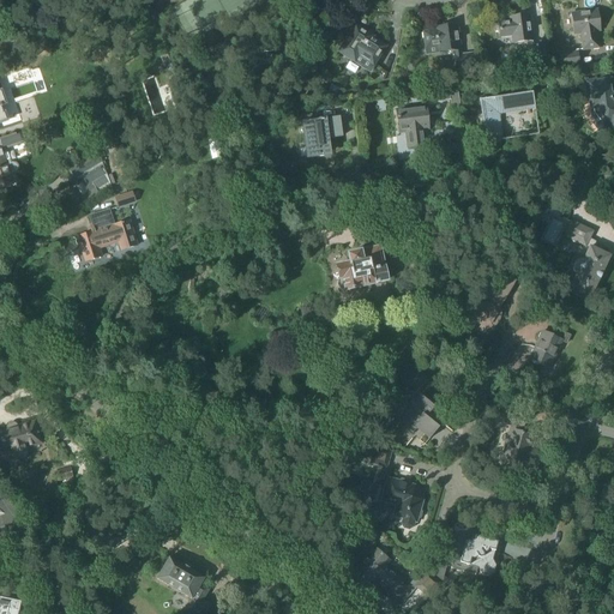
[(599,48),(595,25),(599,25),(596,10),(584,11),(584,12),(571,13),(573,34),(579,34),(581,35),(578,37),(578,40),(579,42),(581,43),(582,50),(599,48)]
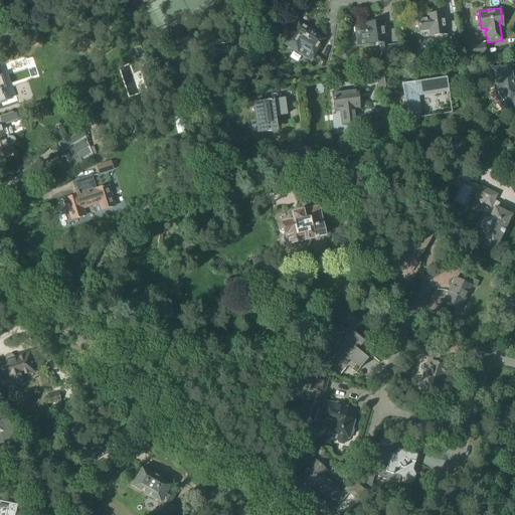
[(441,13),(440,11),(435,12),(434,14),(432,14),(432,17),(417,19),(418,31),(428,29),(430,35),(446,33),(443,12),(441,13)]
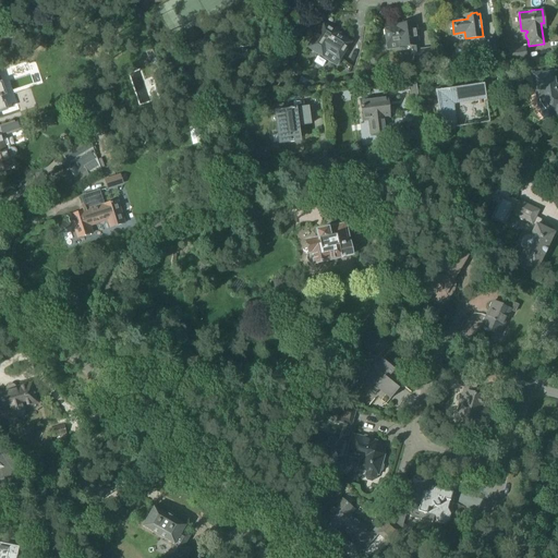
[(312,47),(311,48),(329,60),(331,57),(337,60),(339,57),(348,43),(338,36),(330,32),(331,29),(329,28),(323,24),(319,28),(314,37),(316,38),(317,38),(312,47)]
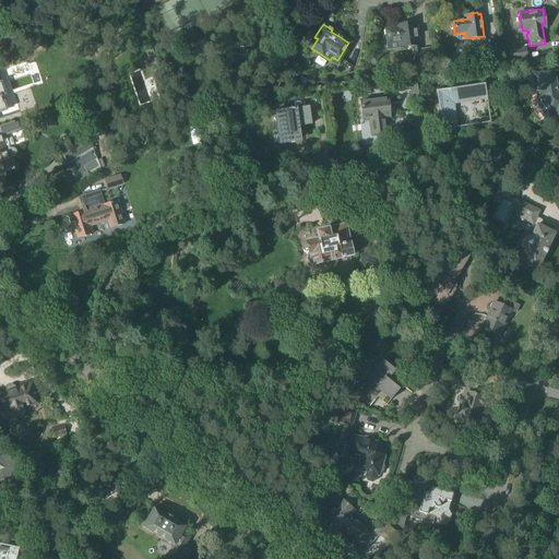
[(418,45),(415,25),(384,30),(387,44),(397,42),(399,47),(412,46),(413,50),(414,63),(432,60),(430,48),(418,50),(417,45),(418,45)]
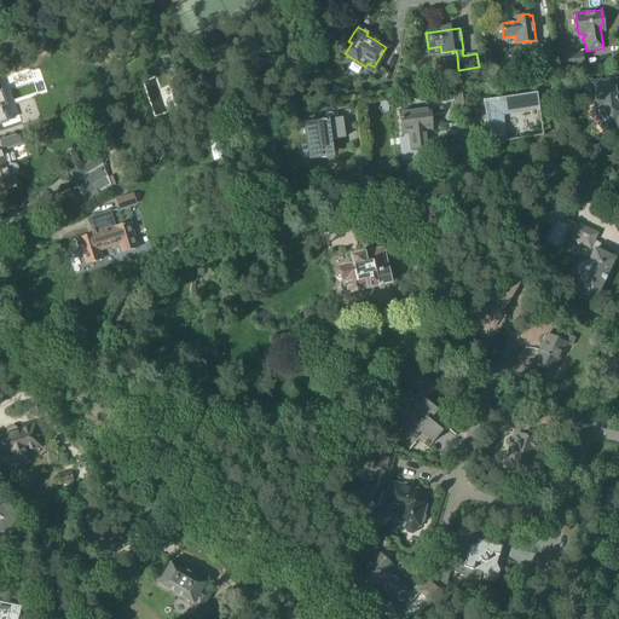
[(539,61),(543,61),(553,59),(550,41),(537,44),(539,61)]
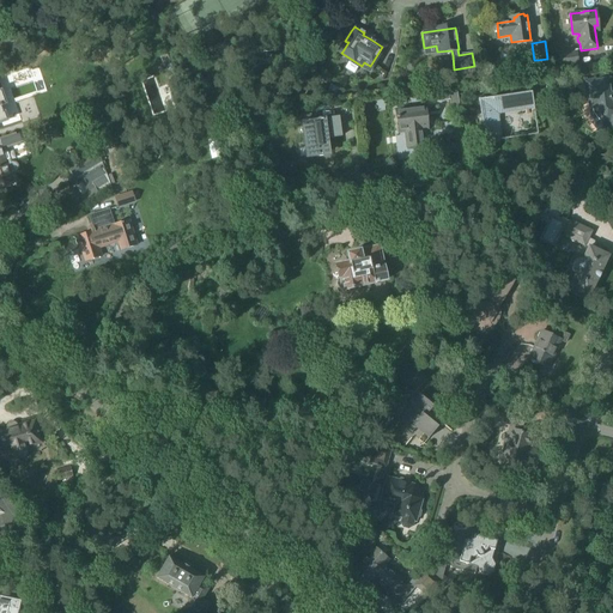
[(559,67),(577,65),(575,52),(558,54),(559,67)]
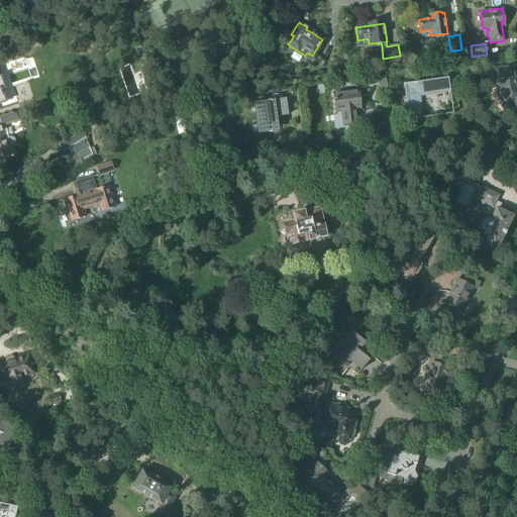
[(461,49),(453,50),(455,61),(462,60),(461,49)]
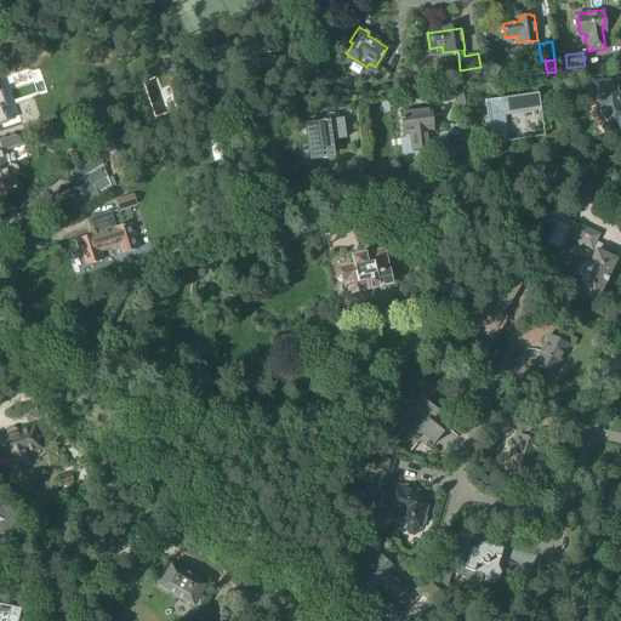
[(619,96),(617,80),(602,83),(602,81),(592,83),(594,97),(597,108),(599,108),(600,115),(605,121),(604,121),(603,123),(602,125),(602,129),(603,130),(608,136),(616,130),(616,131),(620,131),(620,107),(620,103),(620,102),(619,102),(617,97),(620,96),(619,96)]
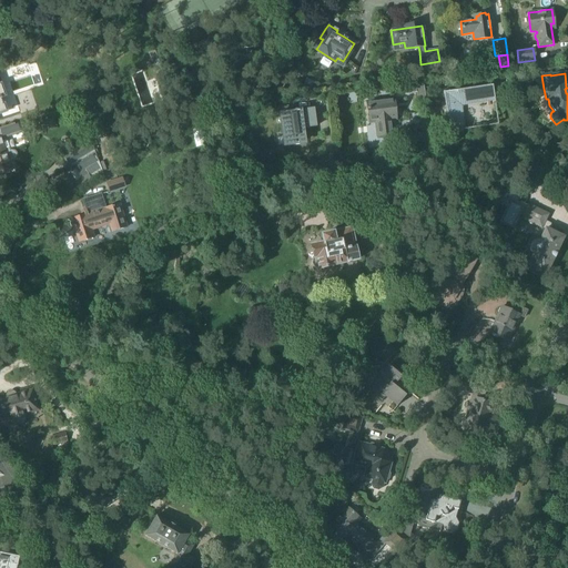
[(414,81),(416,99),(425,98),(422,80),(414,81)]
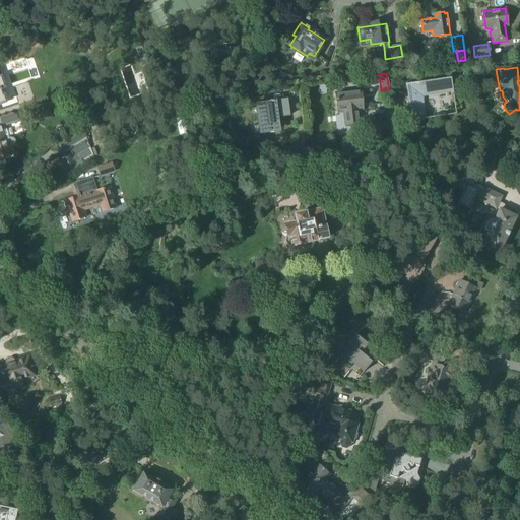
[(380,85),(379,75),(365,77),(366,87),(380,85)]
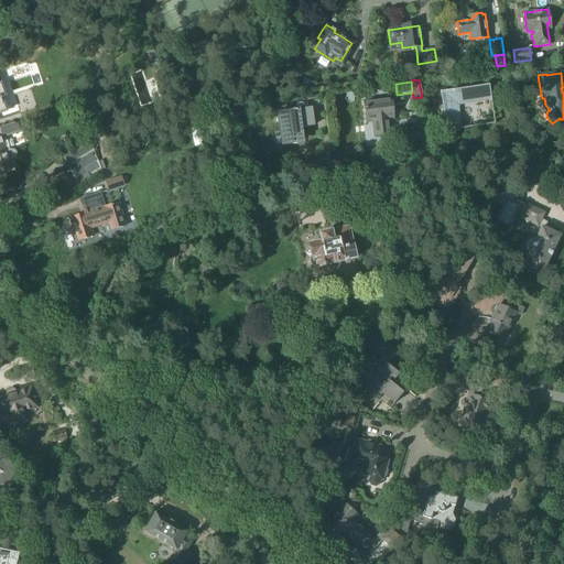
[(445,131),(454,130),(494,125),(488,85),(440,91),(445,131)]
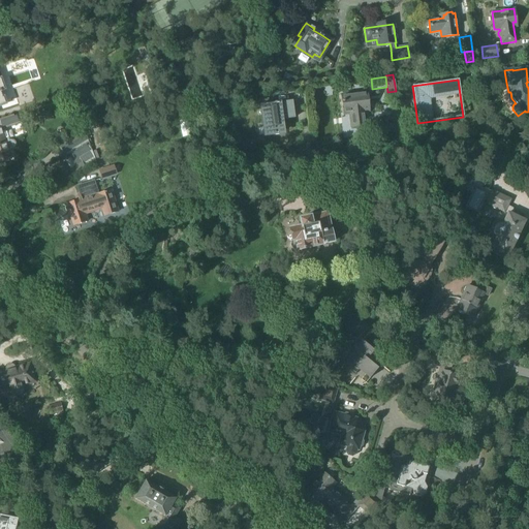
[(366,125),(364,112),(366,111),(365,103),(367,103),(366,92),(341,95),(343,114),(349,113),(351,127),(366,125)]
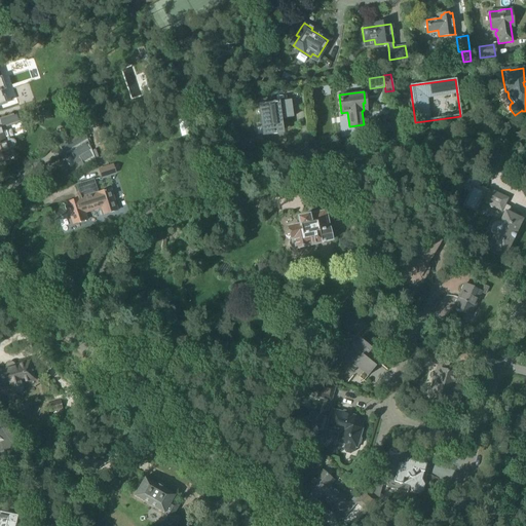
[(292,117),(290,101),(277,102),(277,103),(272,104),(272,103),(258,105),(258,106),(260,106),(263,126),(261,126),(262,136),(276,134),(275,125),(282,124),(280,118),(292,117)]
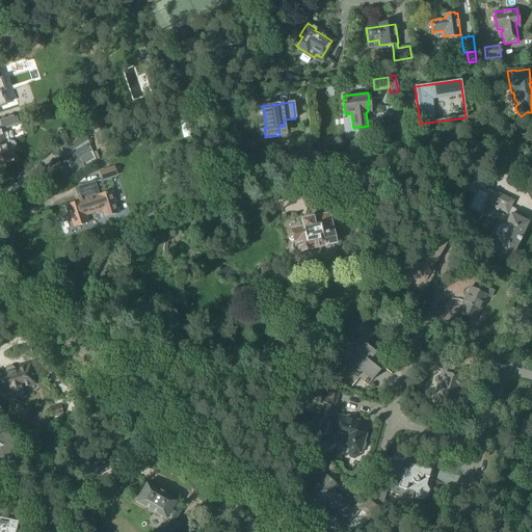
[(17,116),(14,117),(0,122),(0,163),(10,160),(8,152),(12,151),(15,150),(16,148),(15,144),(14,142),(11,141),(9,141),(5,129),(20,124),(17,116)]
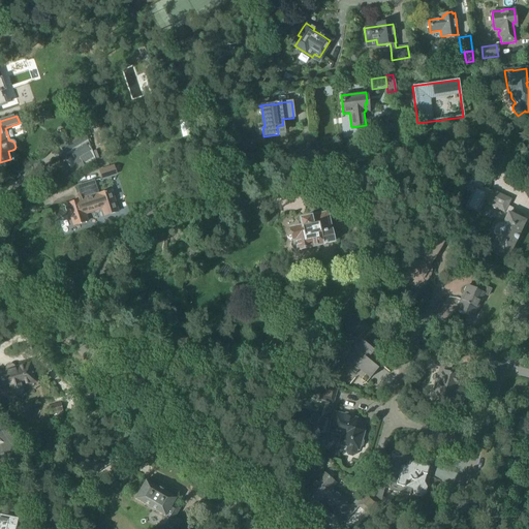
[(85,130),(59,146),(66,156),(70,153),(89,143),(89,142),(85,130)]
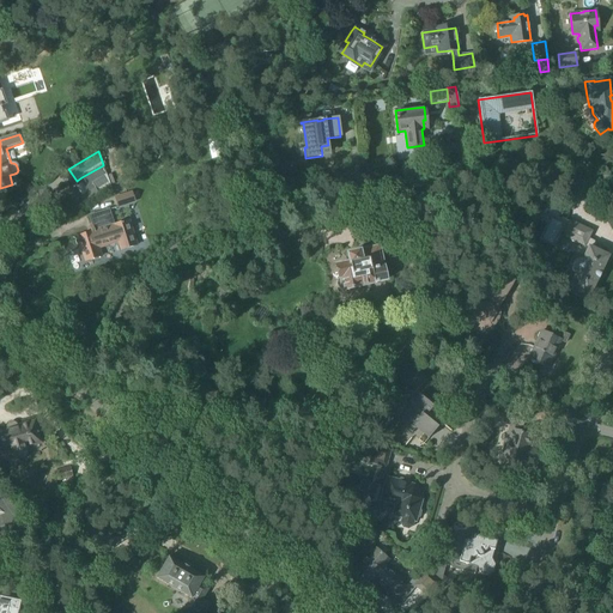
[(74,187),(65,193),(73,207),(111,187),(107,175),(103,165),(82,177),(84,182),(74,187)]
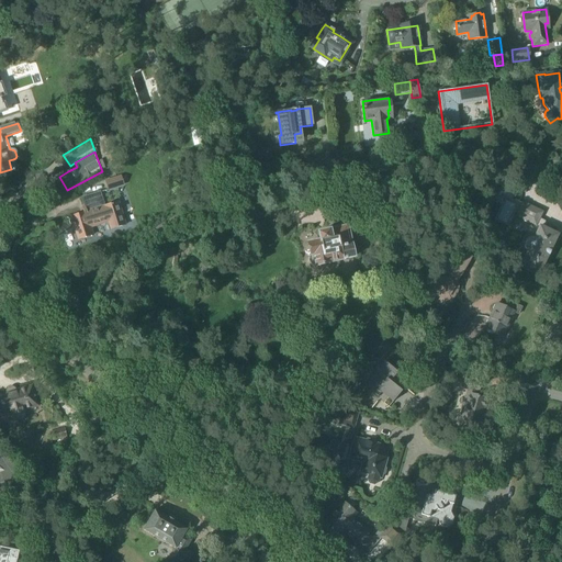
[(105,181),(108,191),(124,186),(122,176),(105,181)]
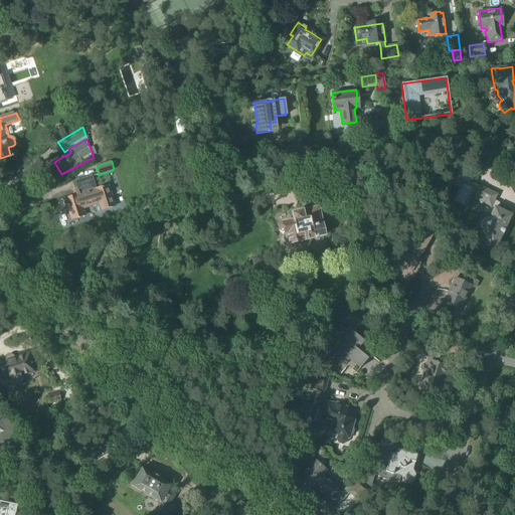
[(51,181),(55,178),(51,172),(47,175),(51,181)]
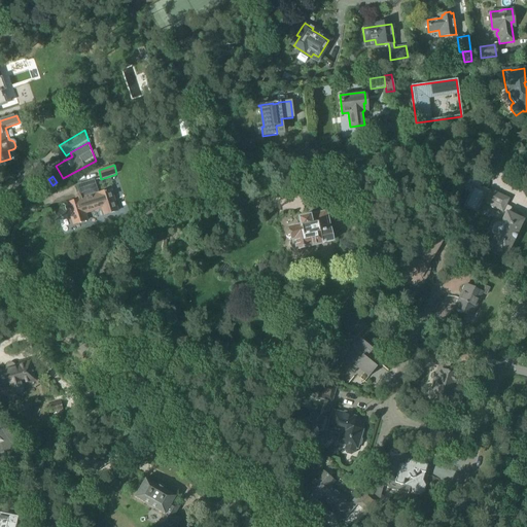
[(98,194),(94,180),(77,185),(79,194),(78,195),(76,199),(76,201),(67,204),(73,224),(86,220),(84,213),(102,208),(104,215),(117,211),(110,189),(98,194)]
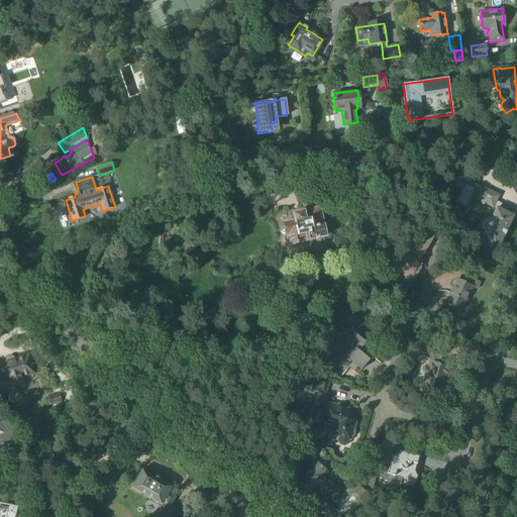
[(501,208),(501,206),(501,205),(499,204),(495,201),(498,196),(481,187),(475,199),(492,208),(493,207),(496,209),(491,218),(488,218),(486,218),(483,220),(482,223),(482,226),(483,229),(485,231),(481,241),(497,249),(503,235),(503,234),(505,230),(506,230),(512,216),(500,210),(501,208)]
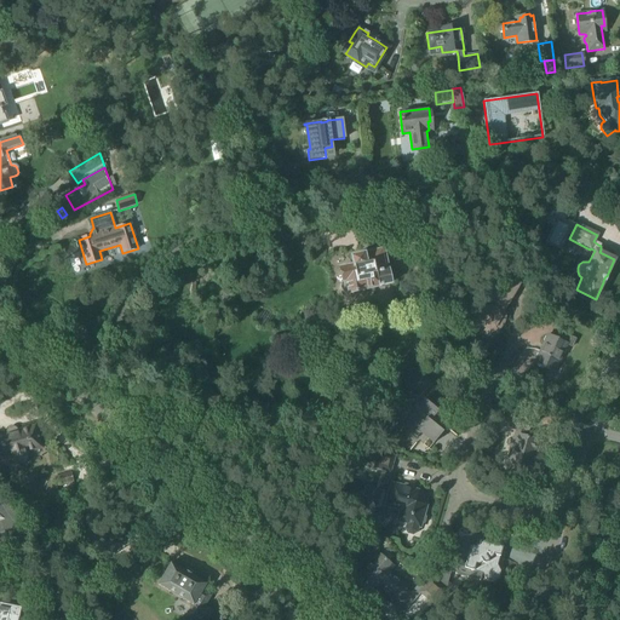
[(422,248),(430,241),(419,228),(411,235),(422,248)]
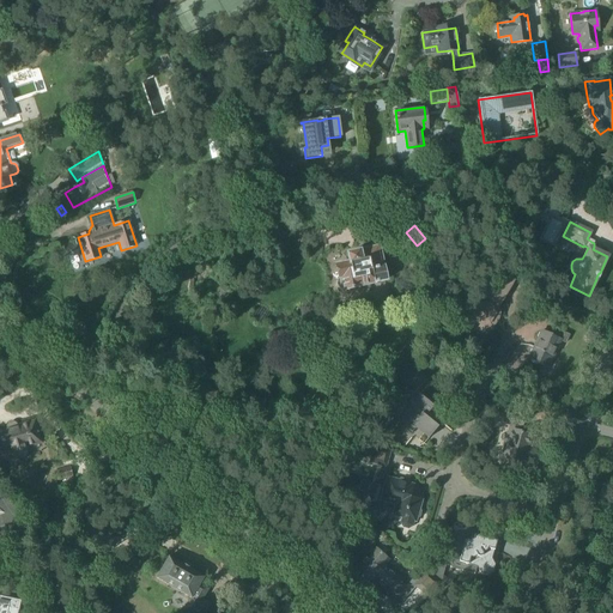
[(350,263),(335,267),(339,278),(338,279),(337,280),(337,281),(337,283),(337,284),(337,285),(337,286),(338,287),(338,289),(339,289),(339,290),(340,290),(341,290),(344,290),(345,290),(350,293),(357,292),(359,286),(386,281),(386,280),(388,275),(387,271),(383,268),(377,244),(358,249),(359,253),(347,255),(350,263)]
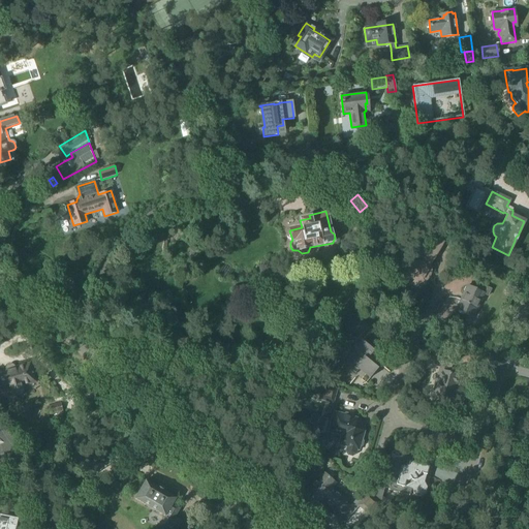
[(416,286),(425,284),(422,278),(425,275),(426,271),(425,268),(429,266),(443,241),(429,232),(415,258),(410,259),(405,265),(409,267),(408,271),(409,275),(412,278),(409,284),(416,286)]
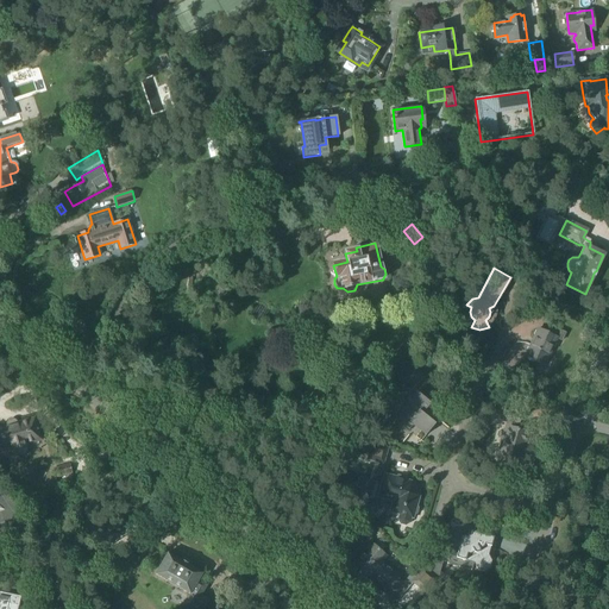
[(560,341),(564,333),(550,327),(547,333),(538,330),(532,340),(533,341),(531,345),(525,357),(541,365),(545,357),(547,358),(556,339),(560,341)]
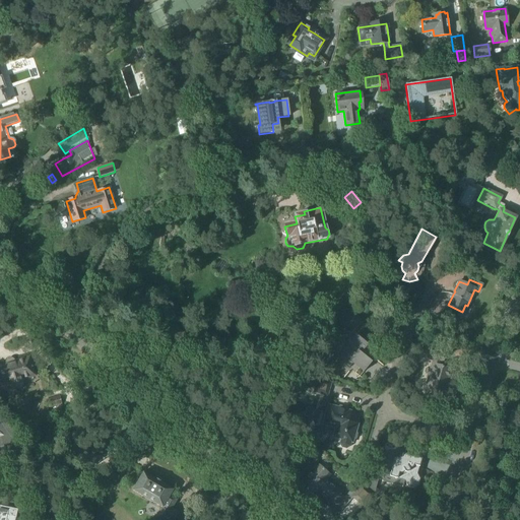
[(367,344),(355,335),(352,337),(349,336),(344,335),(340,337),(337,339),(335,343),(335,347),(336,351),(339,354),(335,359),(347,369),(352,364),(363,372),(371,363),(371,362),(373,359),(368,353),(370,350),(372,351),(375,349),(375,348),(368,343),(367,344)]
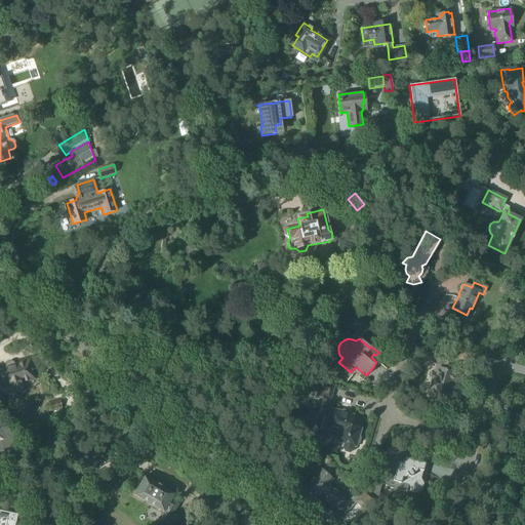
[(446,366),(449,354),(429,349),(426,361),(438,364),(437,368),(436,368),(428,398),(447,403),(455,373),(442,370),(444,365),(446,366)]
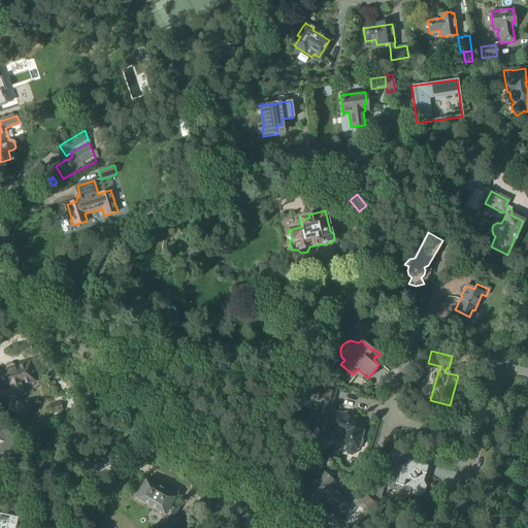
[(21,385),(34,381),(29,364),(0,372),(0,391),(11,388),(11,390),(12,391),(13,393),(15,393),(20,392),(21,391),(22,389),(21,387),(21,385)]
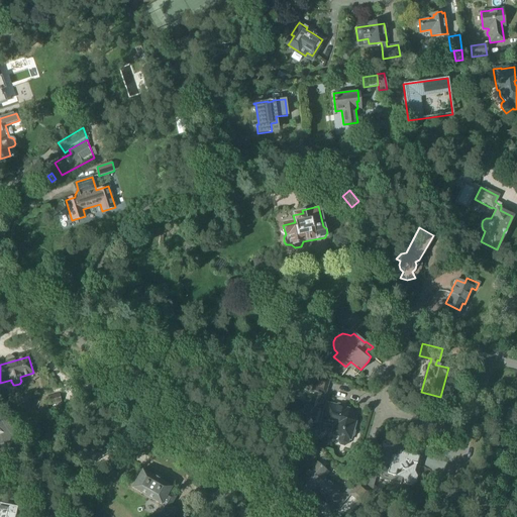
[(325,395),(329,381),(315,377),(311,391),(325,395)]
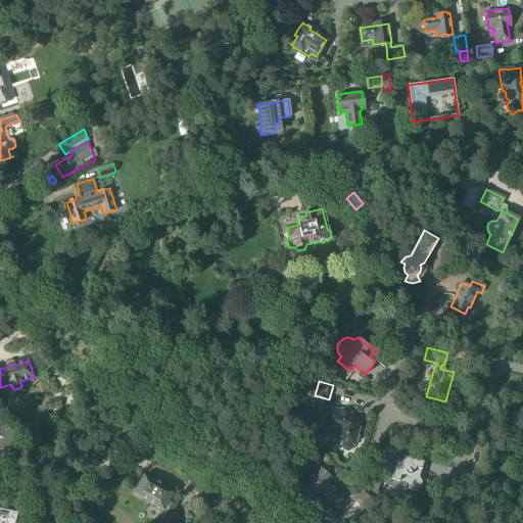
[(49,411),(51,419),(64,415),(60,398),(45,402),(48,412),(49,411)]
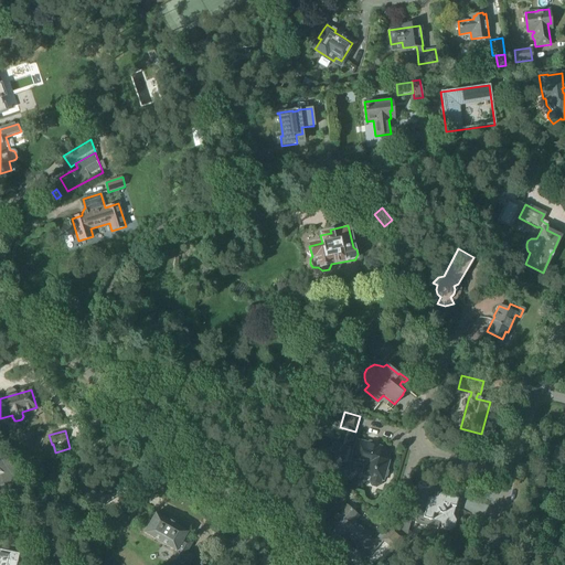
[(371,486),(379,486),(380,486),(381,481),(383,481),(383,479),(386,477),(387,472),(386,469),(388,461),(386,460),(383,454),(386,451),(385,449),(381,448),(381,447),(375,446),(374,444),(369,441),(366,444),(356,440),(359,441),(358,447),(354,446),(350,461),(364,466),(363,469),(373,471),(371,477),(370,477),(369,482),(371,486)]
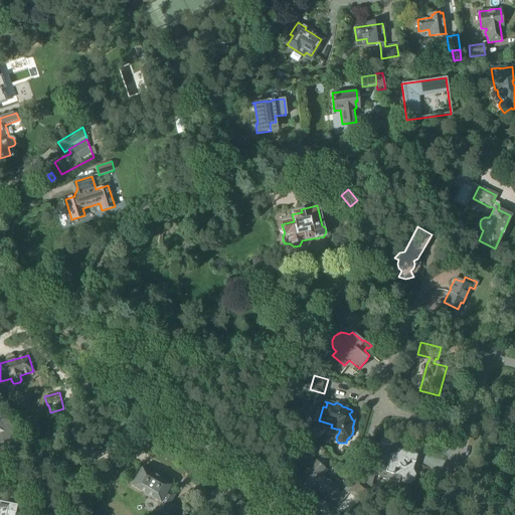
[(17,432),(0,415),(0,446),(3,445),(3,447),(7,445),(6,444),(9,443),(15,441),(15,442),(26,439),(18,431),(17,432)]
